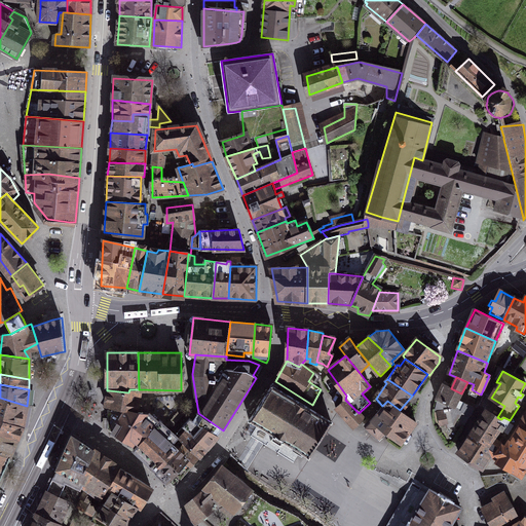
[(451,388),(443,384),(436,399),(471,414),(474,409),(458,402),(461,393),(451,388)]
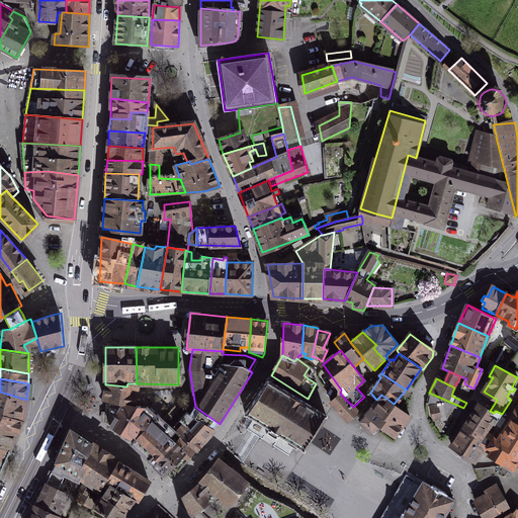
[(326,416),(268,379),(246,414),(304,449),(326,416)]
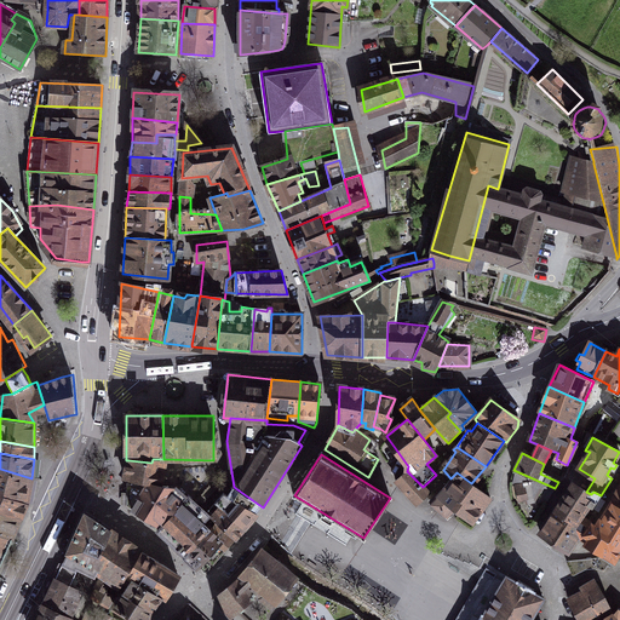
[(161,486),(164,459),(153,459),(151,463),(128,460),(127,480),(150,483),(161,486)]
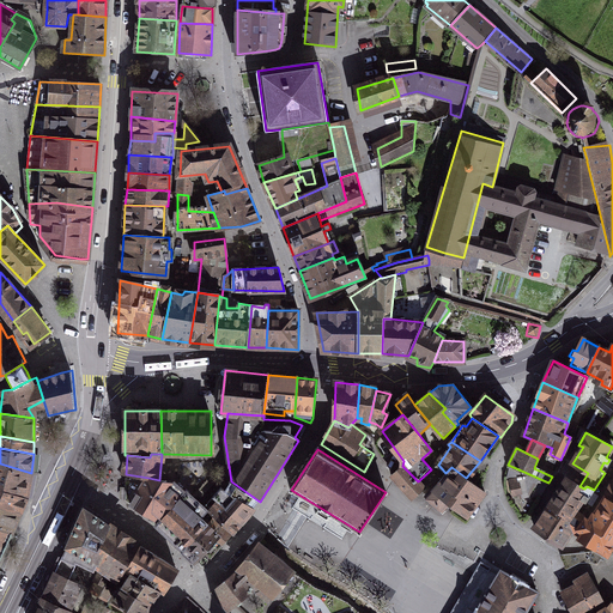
[(386,466),(393,473),(400,466),(394,459),(386,466)]
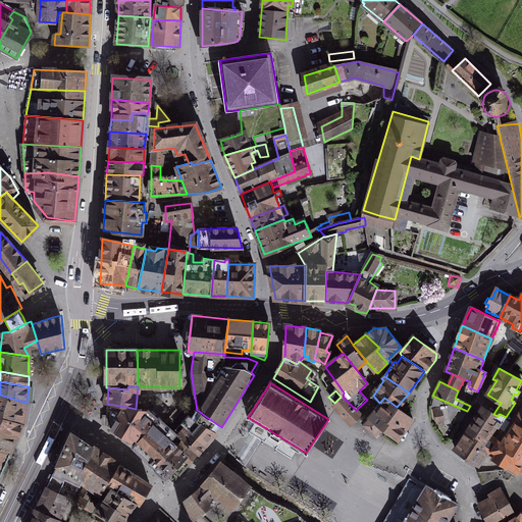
[(23,422),(27,403),(0,395),(0,430),(18,437),(23,422)]
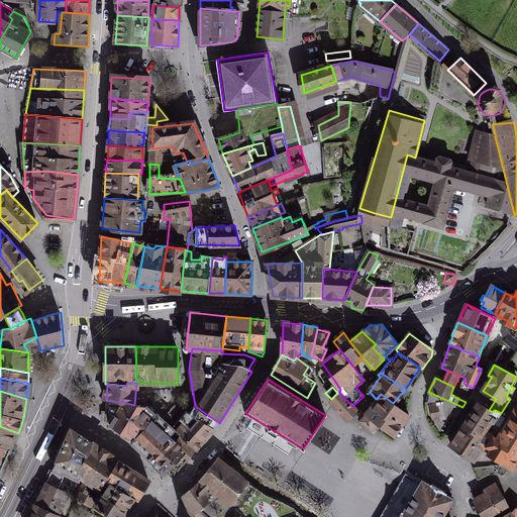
[(357,411),(352,406),(339,393),(331,402),(347,420),(357,411)]
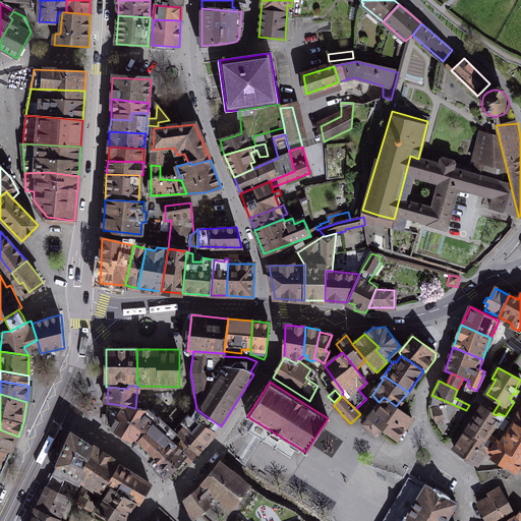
[(384,397),(379,402),(363,422),(377,435),(382,428),(397,439),(411,419),(396,406),(384,397)]
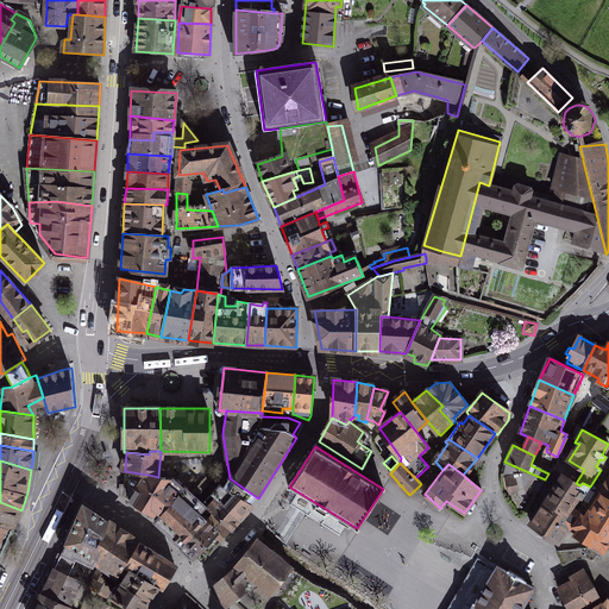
[(124,498),(159,519),(184,489),(167,478),(158,477),(148,475),(146,479),(124,475),(124,498)]
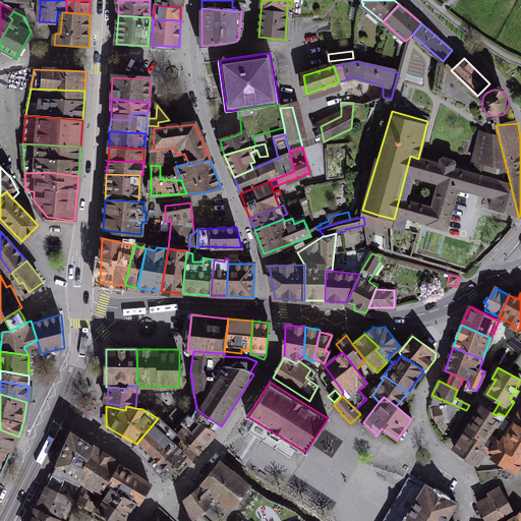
[(445,406),(433,407),(436,421),(443,419),(444,422),(448,421),(445,406)]
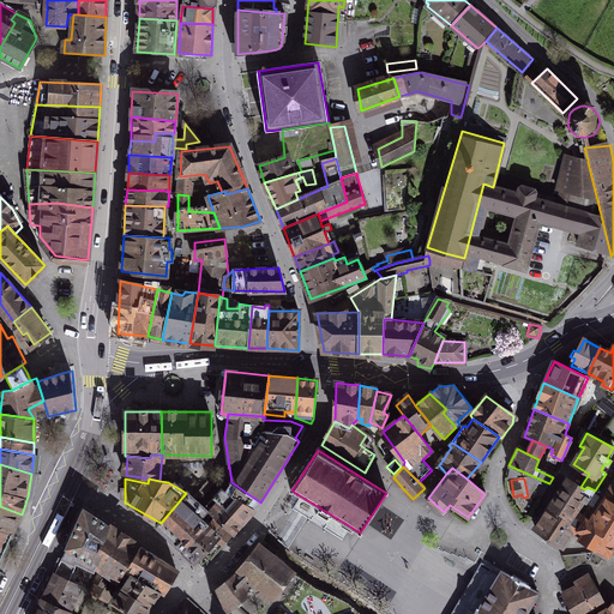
[(581,487),(565,480),(552,501),(578,513),(595,491),(588,487),(585,489),(581,487)]
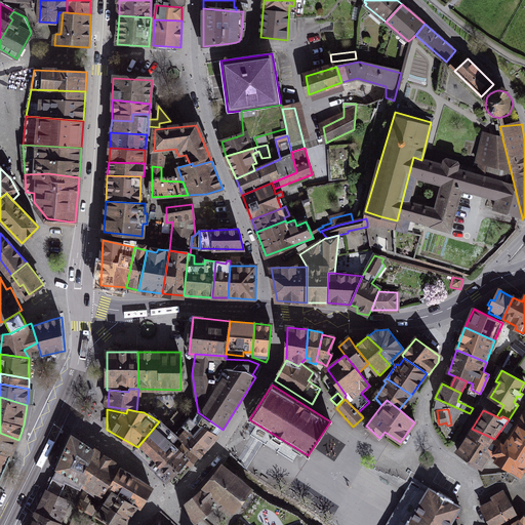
[(190,417),(214,441),(221,431),(223,430),(198,412),(197,413),(190,417)]
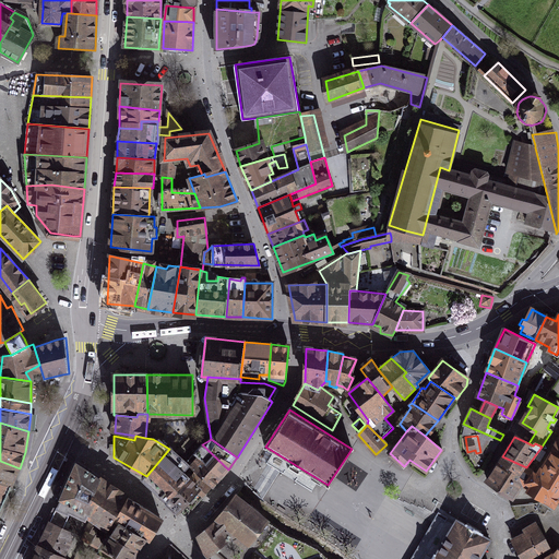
[(202,444),(194,453),(221,477),(228,470),(202,444)]
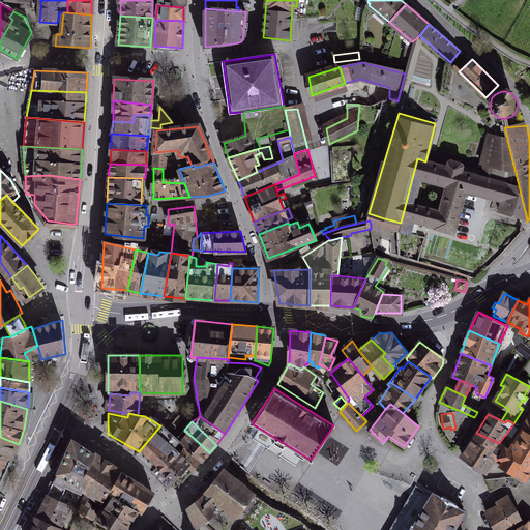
[(152,471),(179,442),(176,440),(160,425),(139,451),(136,454),(152,471)]
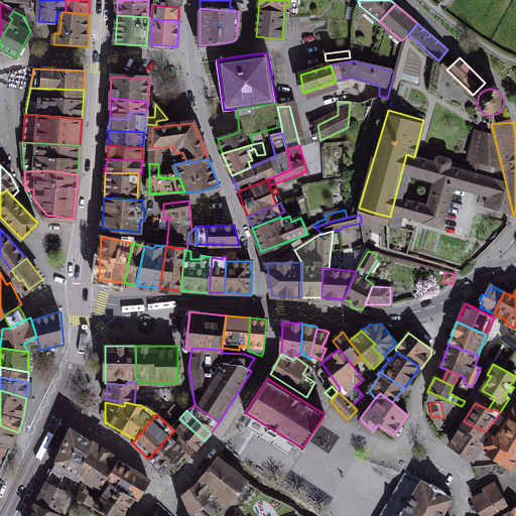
[(515,421),(509,417),(500,433),(499,432),(496,438),(492,435),(485,444),(490,448),(486,455),(510,472),(515,461),(515,421)]
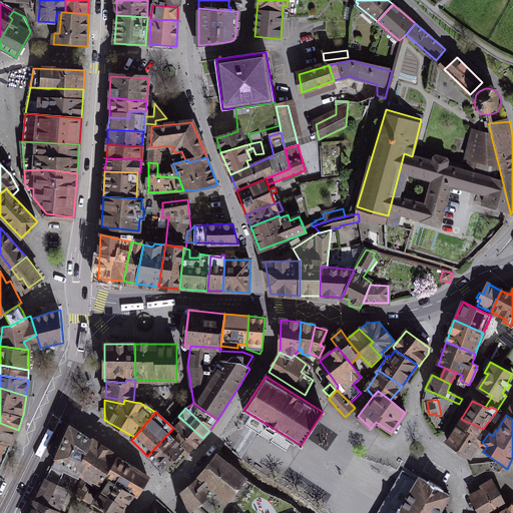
[(178,416),(170,426),(173,428),(178,434),(181,437),(183,435),(194,447),(202,438),(178,416)]
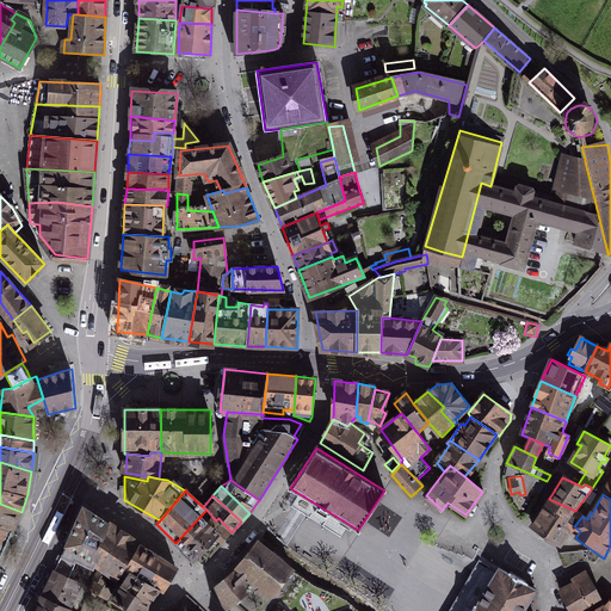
[(575,511),(549,499),(534,526),(561,544),(574,526),(582,516),(575,511)]
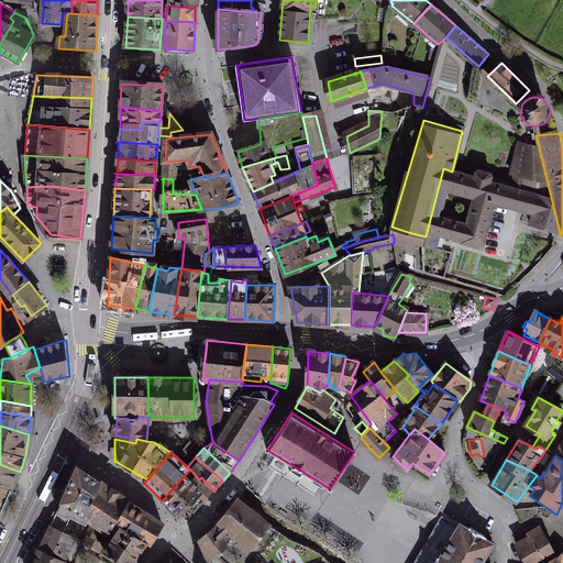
[(0,464),(0,484),(11,488),(20,472),(0,464)]
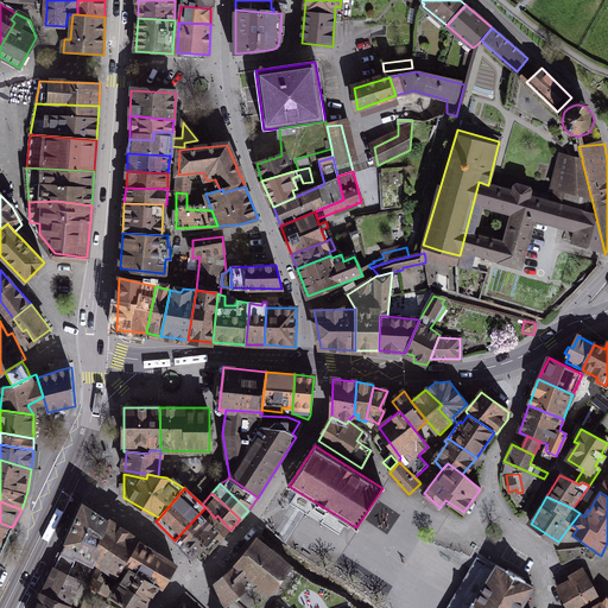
[(84,506),(62,552),(73,557),(75,555),(90,562),(93,558),(108,520),(84,506)]
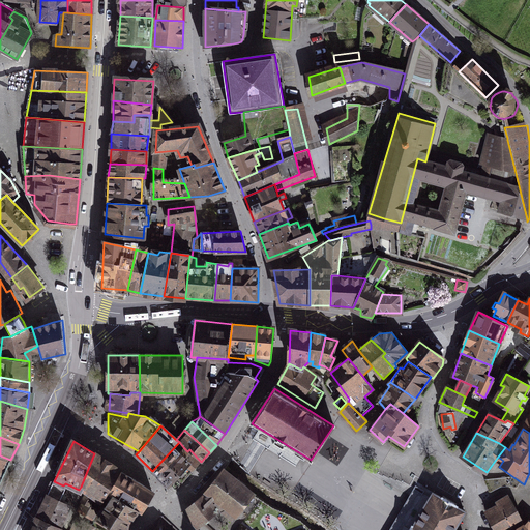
[(184,448),(179,442),(152,471),(159,477),(182,451),(184,448)]
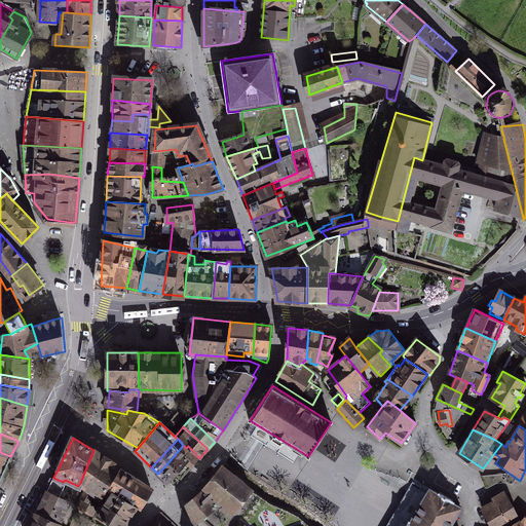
[(186,448),(183,445),(181,448),(184,450),(181,452),(186,457),(187,461),(192,466),(199,458),(188,446),(186,448)]
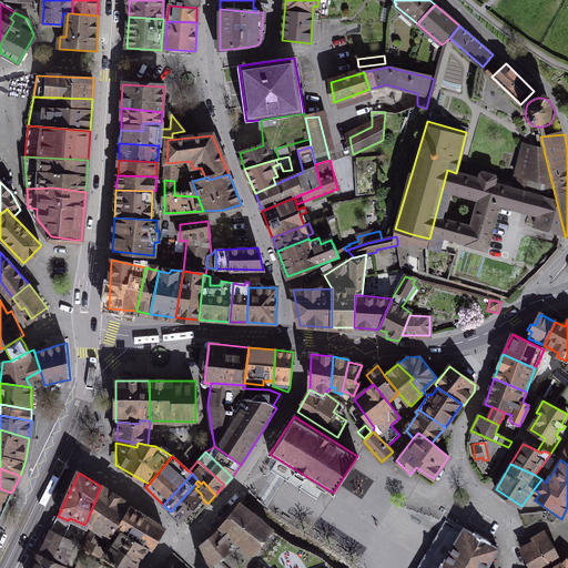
[(199,486),(195,484),(171,511),(179,519),(186,513),(191,513),(194,517),(208,504),(202,498),(201,494),(195,488),(199,486)]
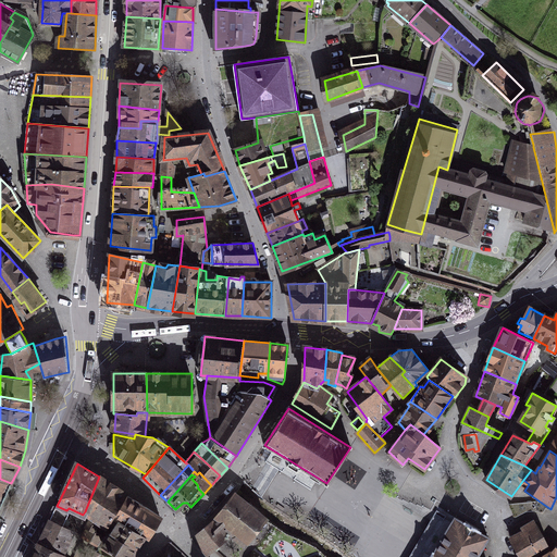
[(108,529),(127,495),(99,477),(85,511),(93,518),(100,523),(108,529)]
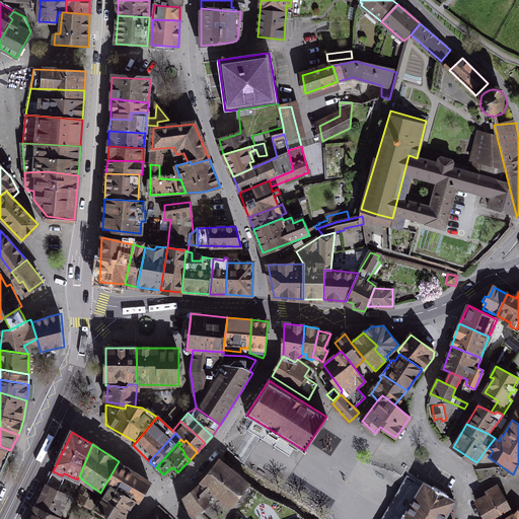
[(0,473),(10,450),(0,446),(0,473)]
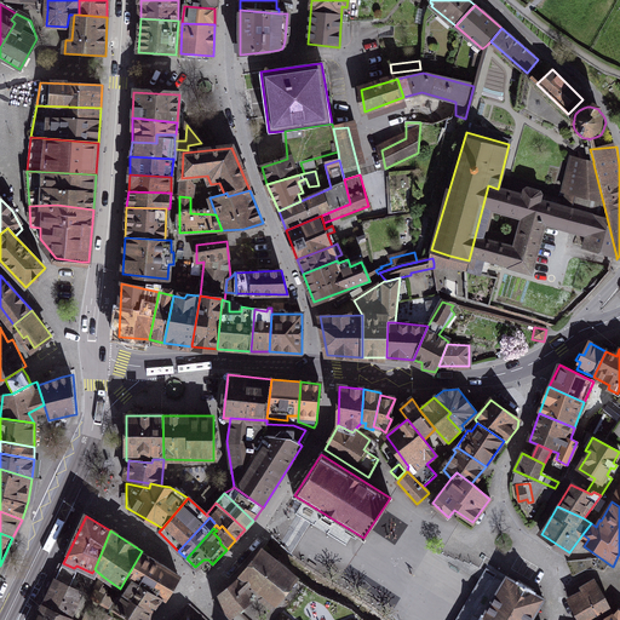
[(142,551),(120,589),(126,593),(133,580),(161,597),(164,598),(178,575),(142,551)]
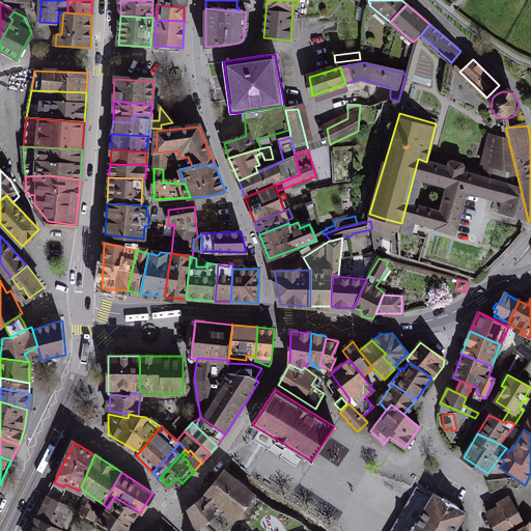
[(253,496),(225,472),(207,494),(218,502),(214,504),(219,508),(224,512),(223,514),(232,522),(253,496)]
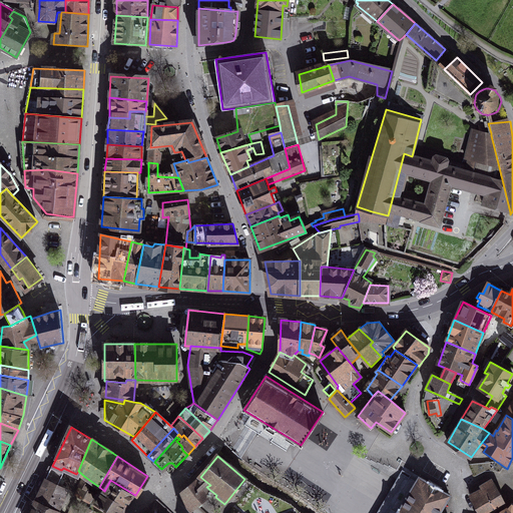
[(67,490),(58,485),(63,471),(61,470),(52,466),(35,502),(56,512),(67,490)]
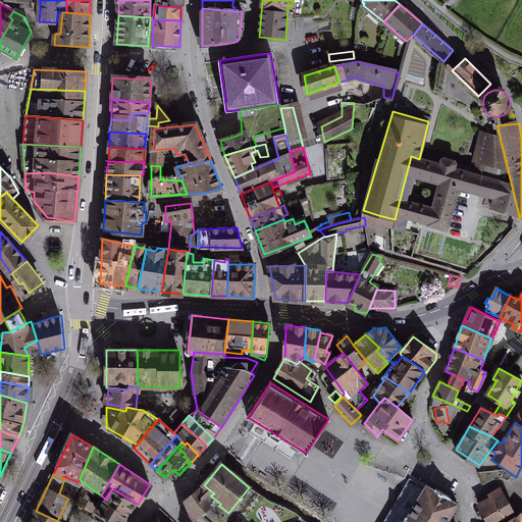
[(94,490),(87,485),(81,493),(82,496),(79,504),(91,512),(96,503),(89,499),(94,490)]
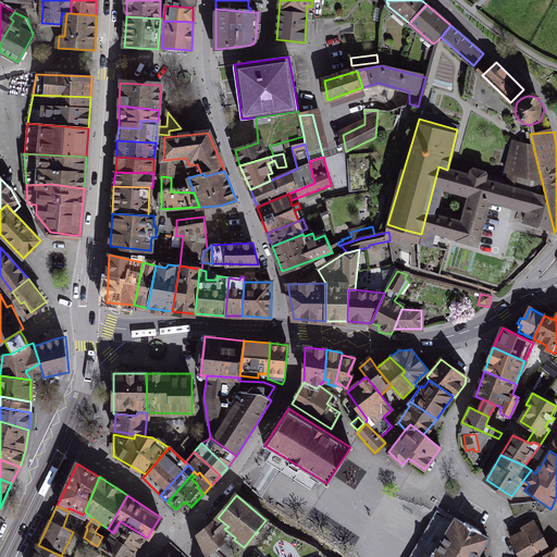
[(196,541),(208,554),(231,536),(230,533),(224,529),(229,527),(218,518),(214,522),(198,534),(200,537),(196,541)]
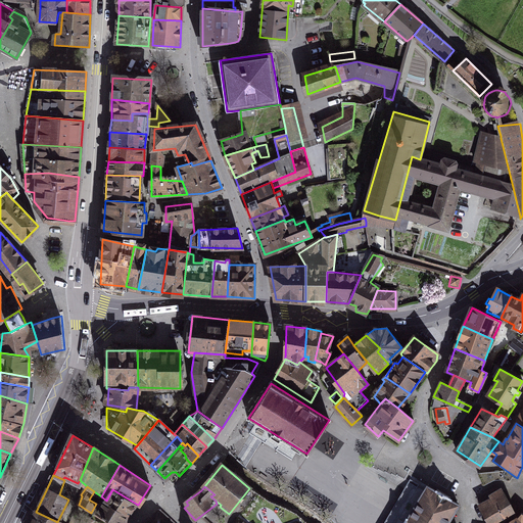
[(411,486),(389,522),(454,522),(463,508),(424,486),(420,491),(411,486)]
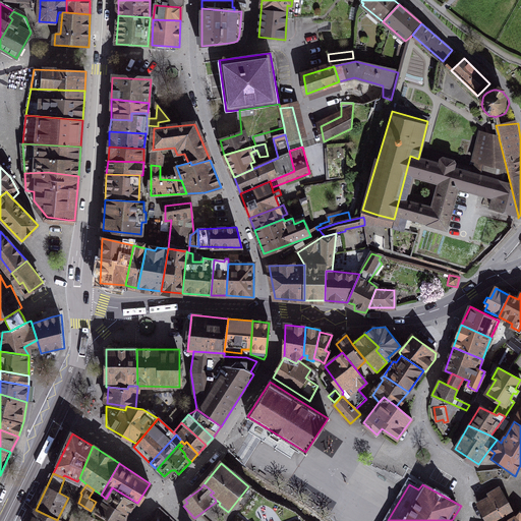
[(112,487),(106,499),(128,512),(135,502),(112,487)]
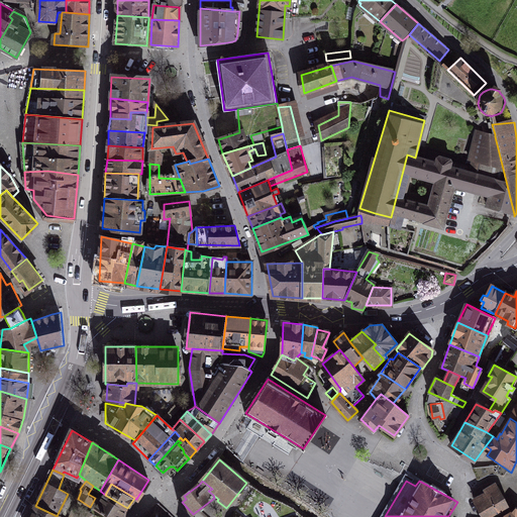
[(487,495),(499,516),(501,516),(512,511),(497,485),(485,491),(487,495)]
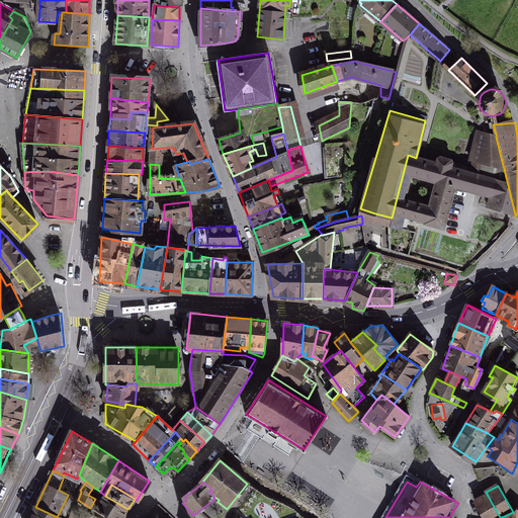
[(121,517),(127,509),(105,496),(97,508),(112,517),(121,517)]
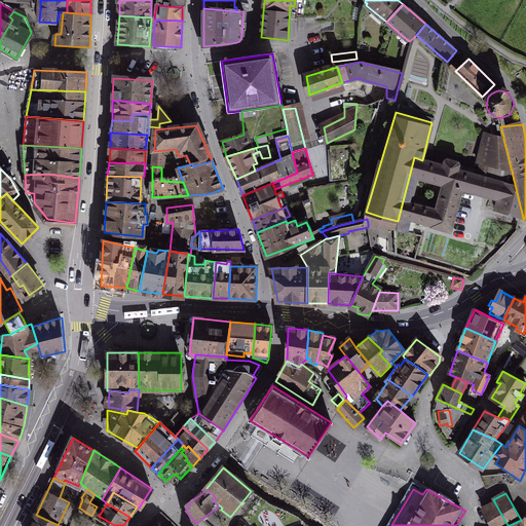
[(508,525),(495,503),(482,510),(490,525),(508,525)]
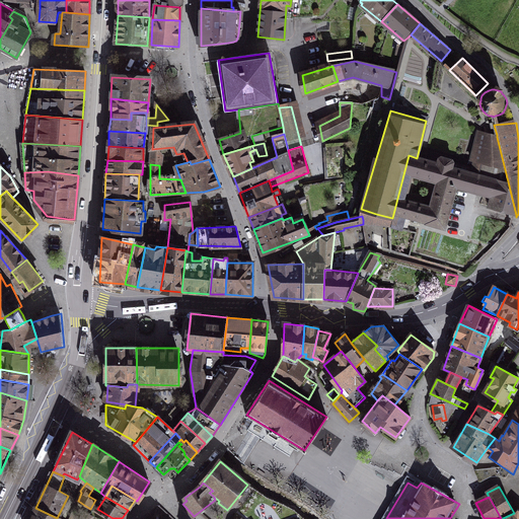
[(57,518),(35,508),(30,518),(57,518)]
